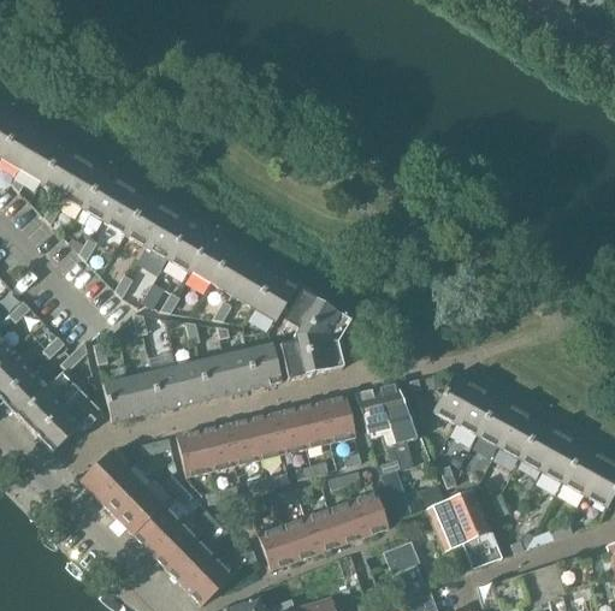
[(63,195),(83,208),(105,172),(84,159),(63,195)]
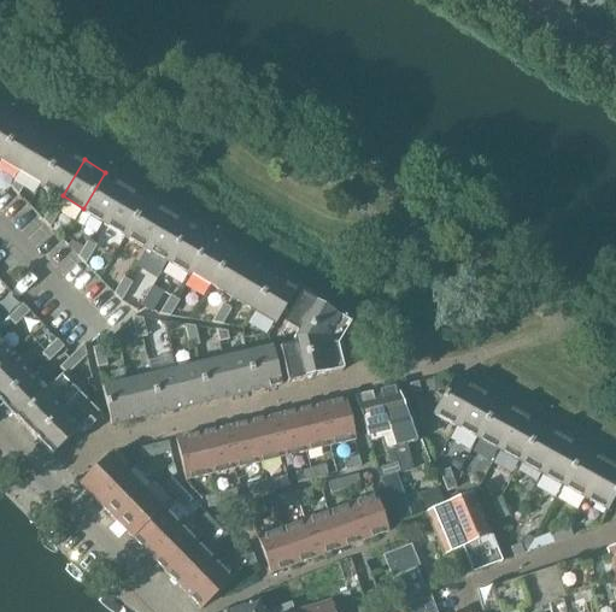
[(91,212),(105,221),(127,184),(105,172),(83,209),(91,212)]
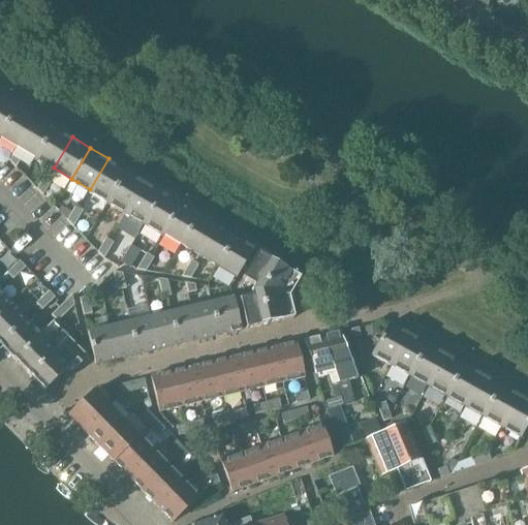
[(14,151),(10,157),(18,164),(23,155),(14,151)]
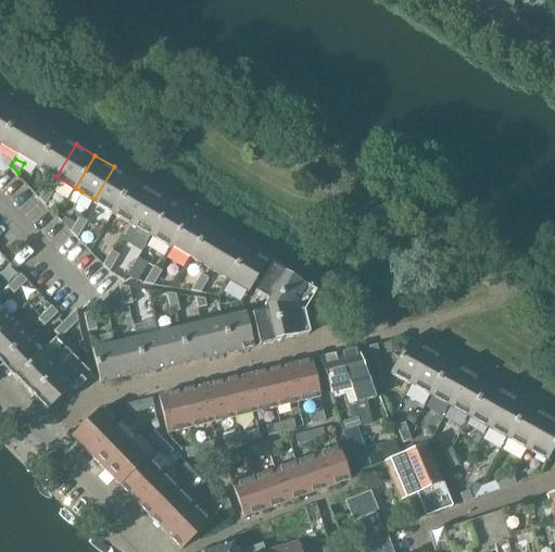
[(95,199),(114,211),(134,178),(114,166),(95,199)]
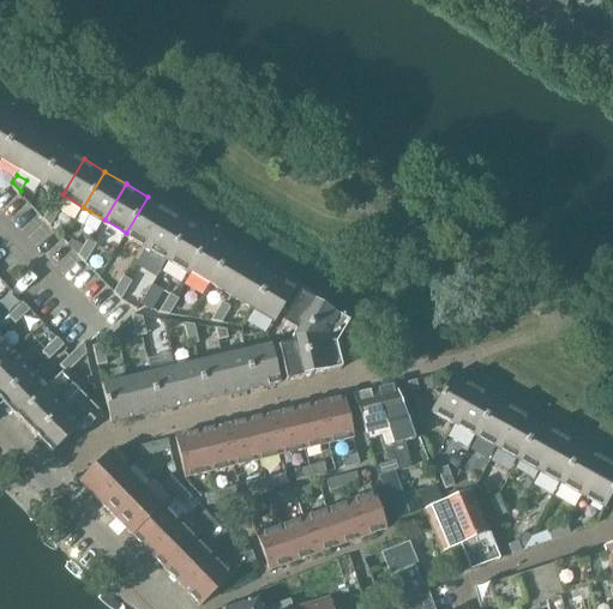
[(126,233),(146,245),(168,209),(148,197),(126,233)]
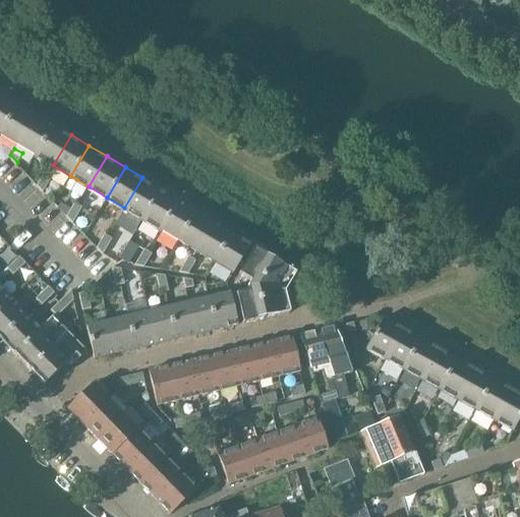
[(42,176),(49,180),(53,173),(45,169),(42,176)]
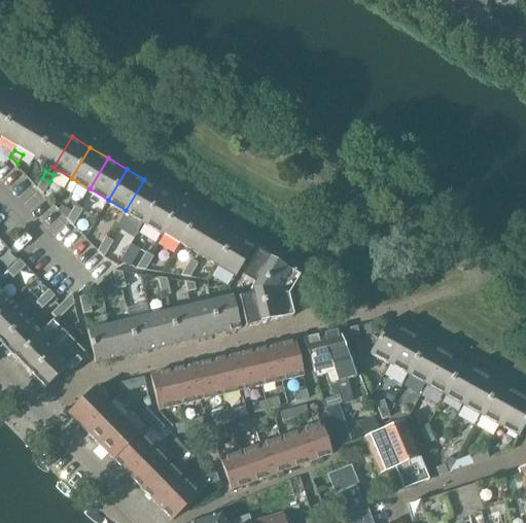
[(49,182),(42,178),(38,185),(44,192),(49,182)]
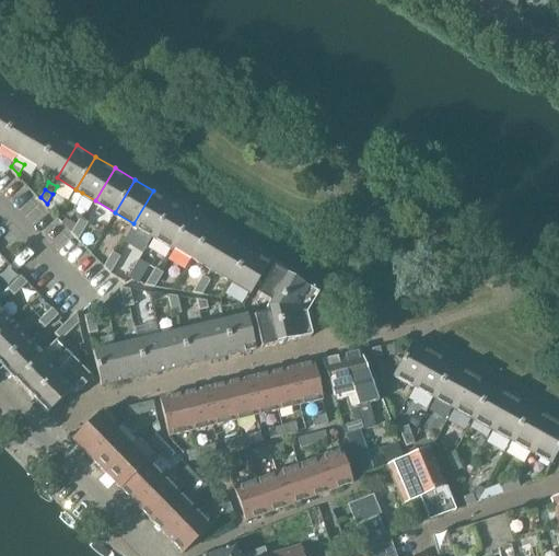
[(76,189),(71,198),(77,201),(82,193),(76,189)]
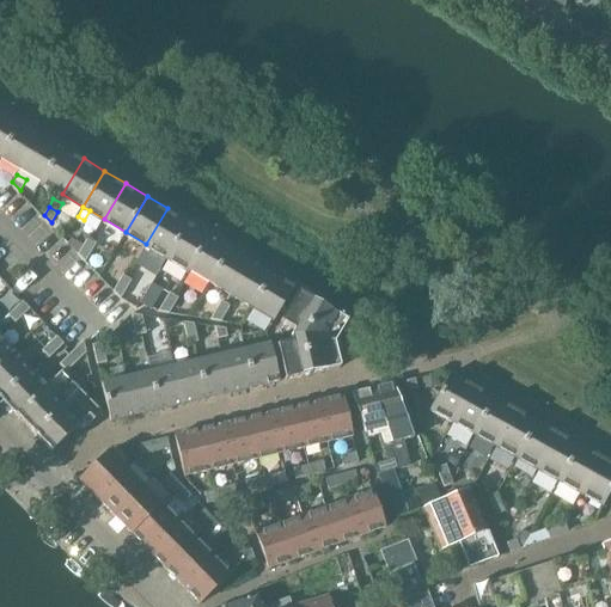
[(146,244),(167,257),(189,221),(167,208),(146,244)]
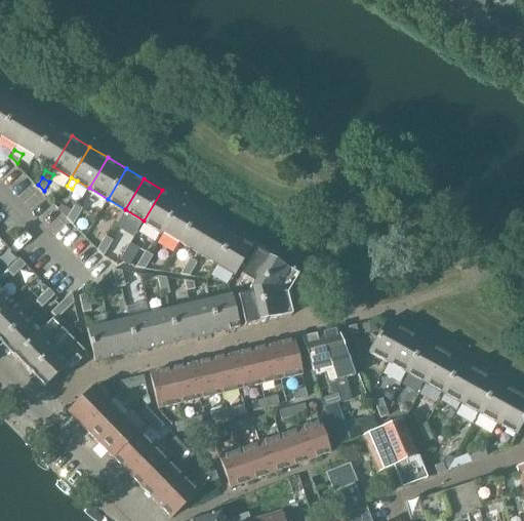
[(161,231),(162,229),(179,200),(162,190),(144,221),(161,231)]
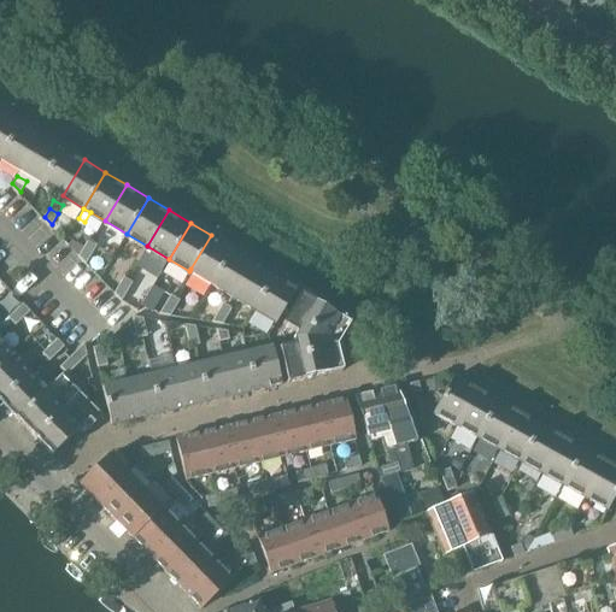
[(191,269),(212,282),(233,248),(211,235),(191,269)]
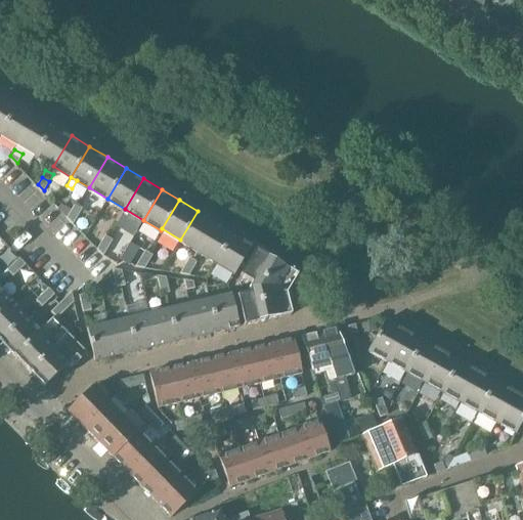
[(72,208),(80,212),(83,205),(76,201),(72,208)]
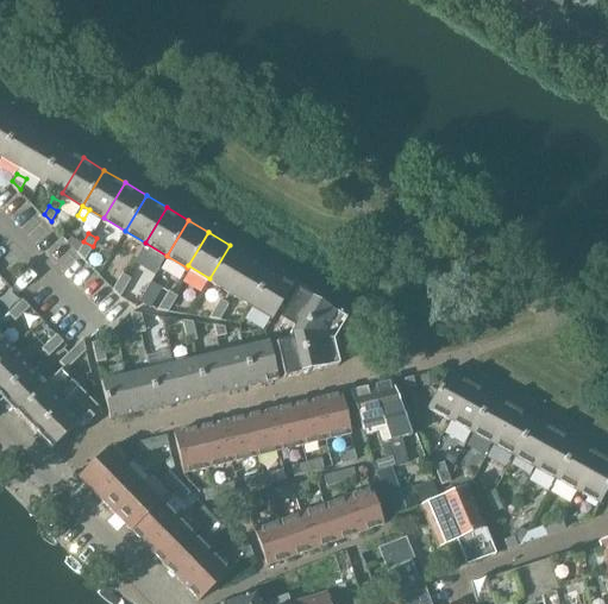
[(93,246),(83,241),(79,250),(86,257),(93,246)]
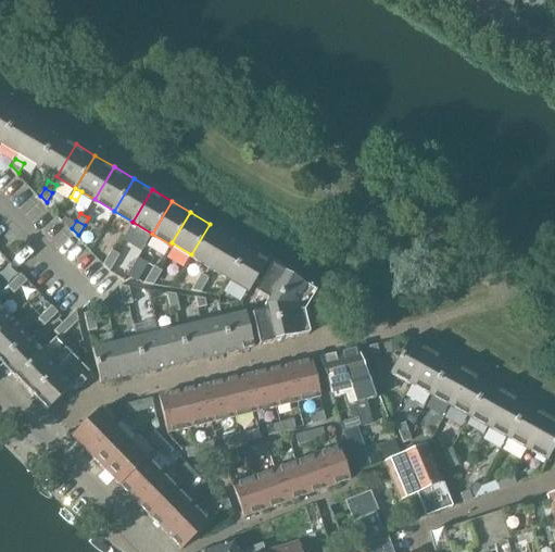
[(191,254),(211,265),(228,235),(210,224),(191,254)]
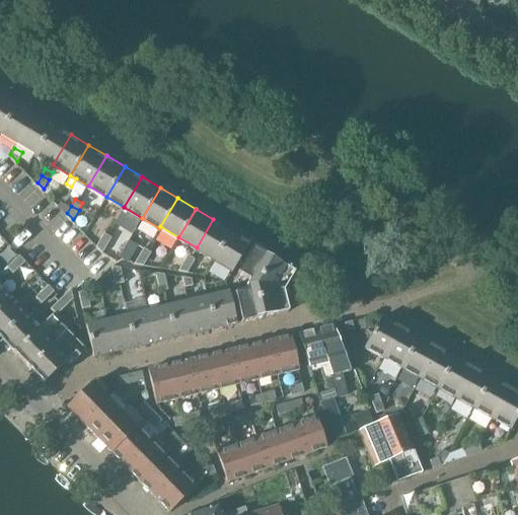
[(197,247),(214,258),(231,229),(213,219),(197,247)]
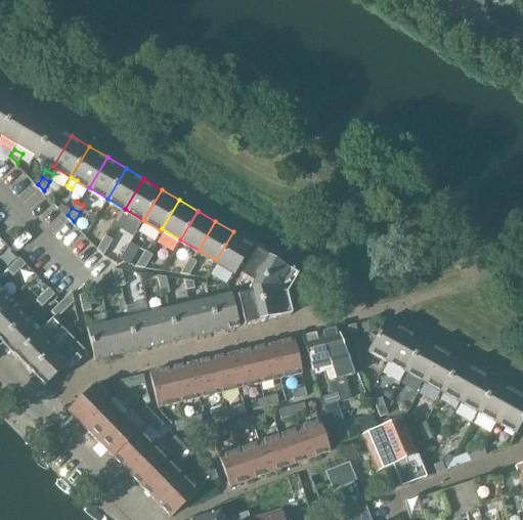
[(0,255),(1,256),(12,233),(3,229),(0,235),(0,255)]
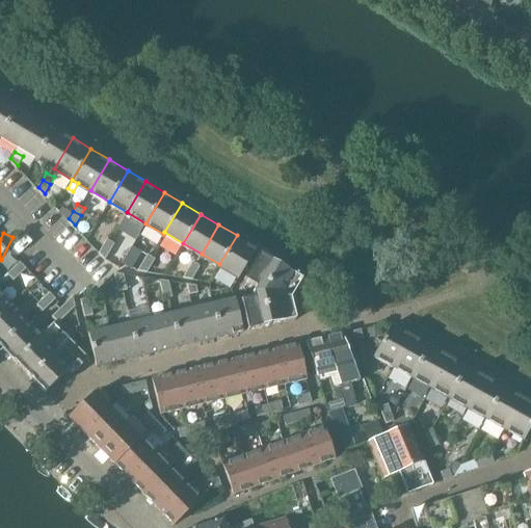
[(239,276),(257,247),(237,235),(219,264),(239,276)]
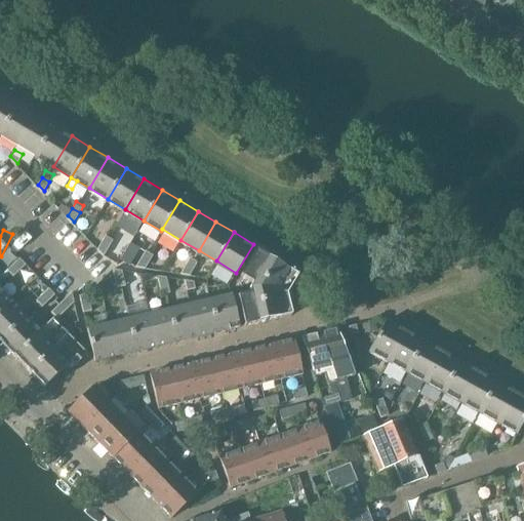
[(103,240),(110,244),(114,237),(106,233),(103,240)]
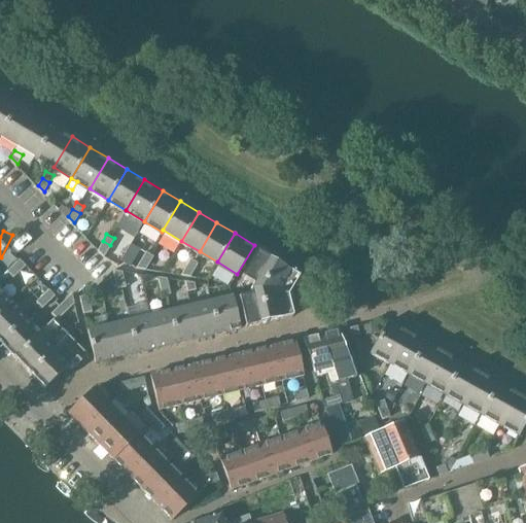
[(110,245),(103,241),(99,247),(105,254),(110,245)]
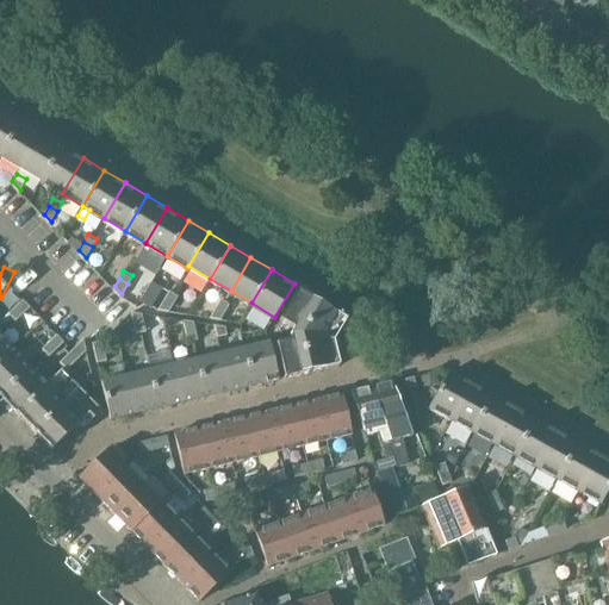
[(162,285),(151,279),(141,298),(151,304),(162,285)]
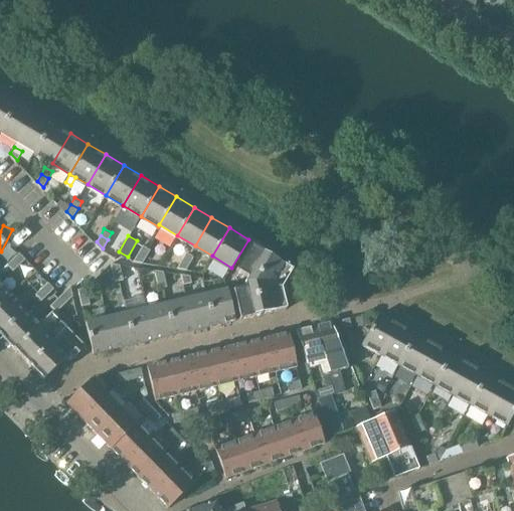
[(283,285),(294,267),(252,241),(237,268),(254,279),(253,281),(254,283),(234,288),(241,317),(288,306),(283,285)]
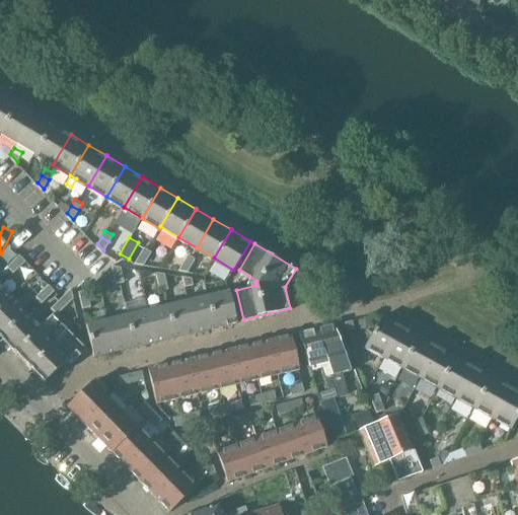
[(141,251),(148,256),(152,249),(145,245),(141,251)]
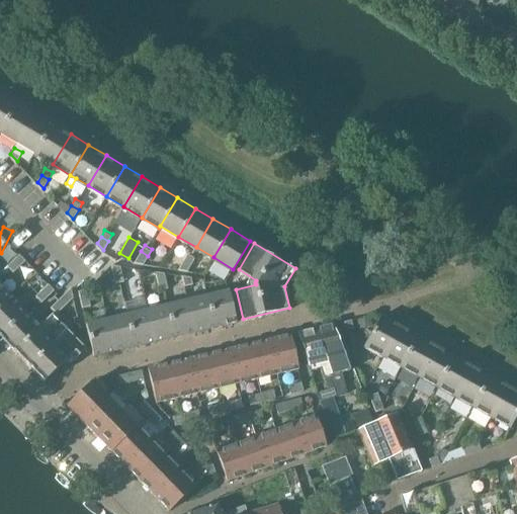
[(148,256),(141,251),(135,261),(144,263),(148,256)]
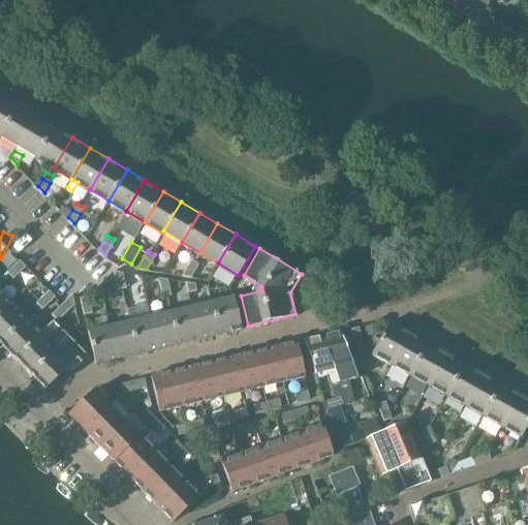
[(188,264),(196,269),(200,261),(192,256),(188,264)]
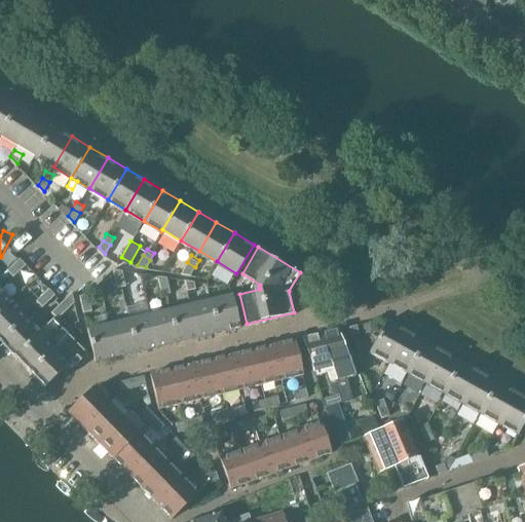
[(14,262),(21,268),(27,262),(21,256),(14,262)]
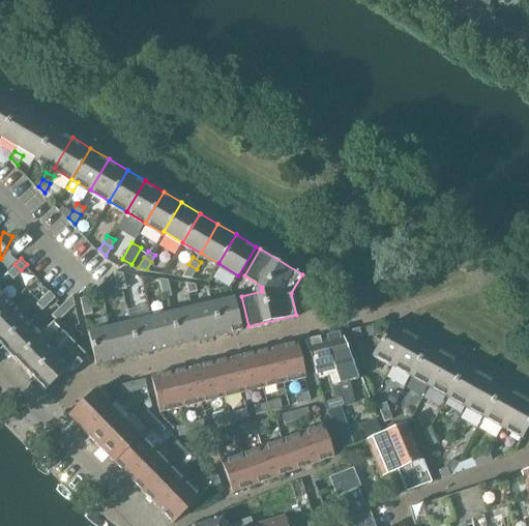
[(21,270),(15,264),(8,270),(11,273),(15,276),(21,270)]
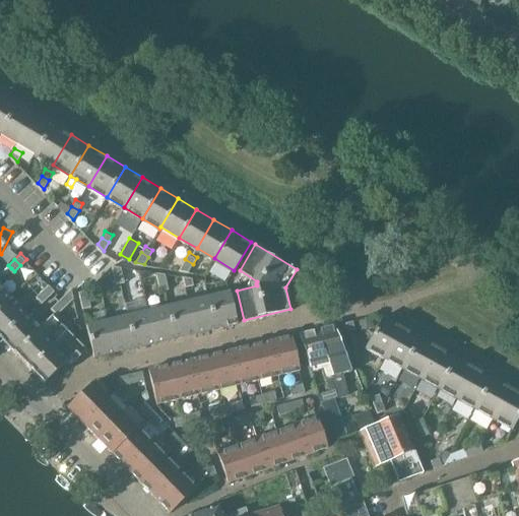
[(193,264),(185,259),(179,269),(189,270),(193,264)]
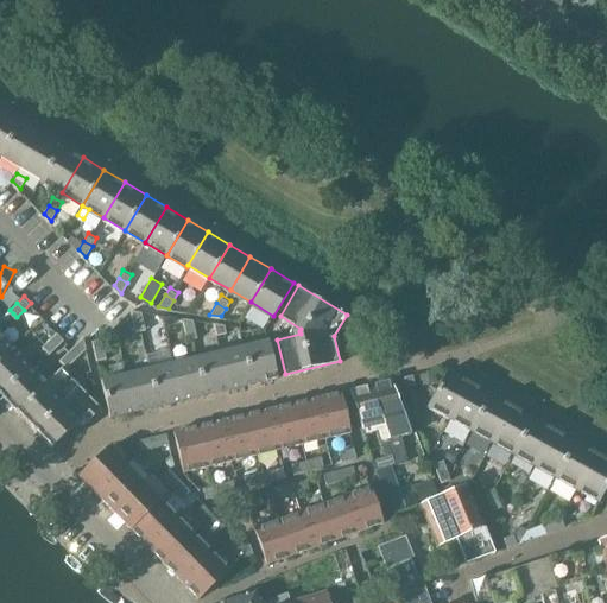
[(134,321),(144,318),(141,310),(132,308),(134,321)]
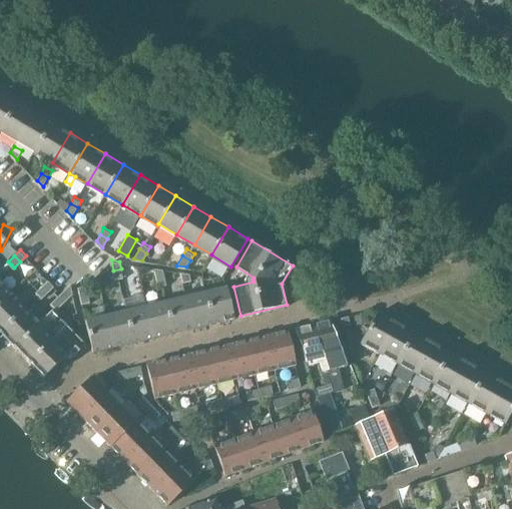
[(8,262),(3,267),(6,270),(11,265),(8,262)]
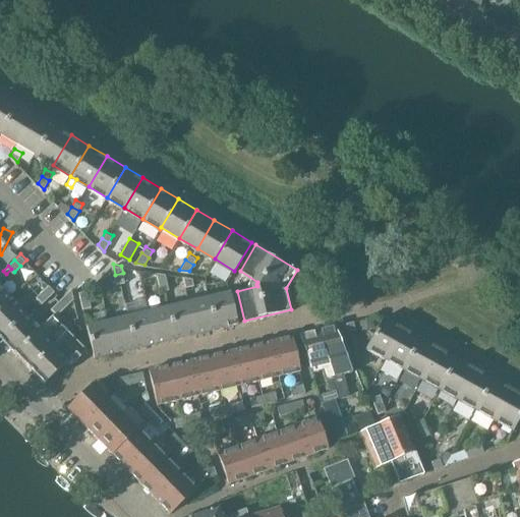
[(159,282),(168,280),(166,272),(157,271),(159,282)]
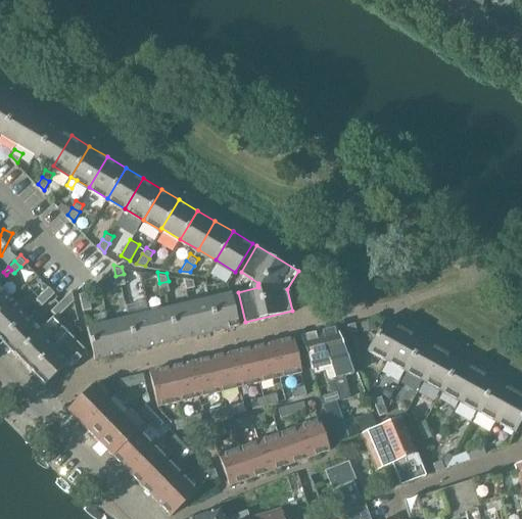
[(124,274),(115,276),(117,284),(126,282),(124,274)]
